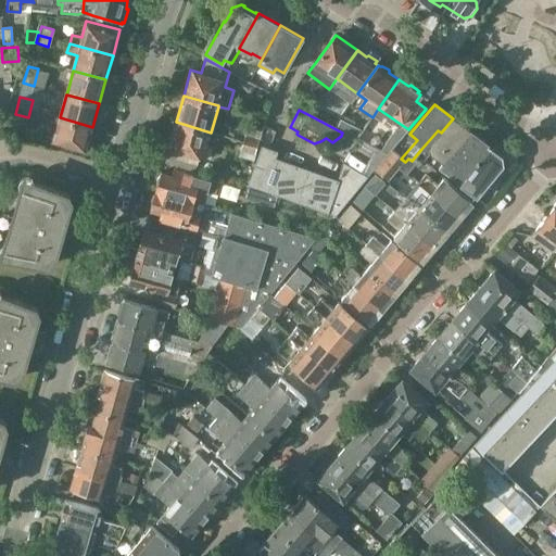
[(60,117),(52,142),(86,151),(92,127),(60,117)]
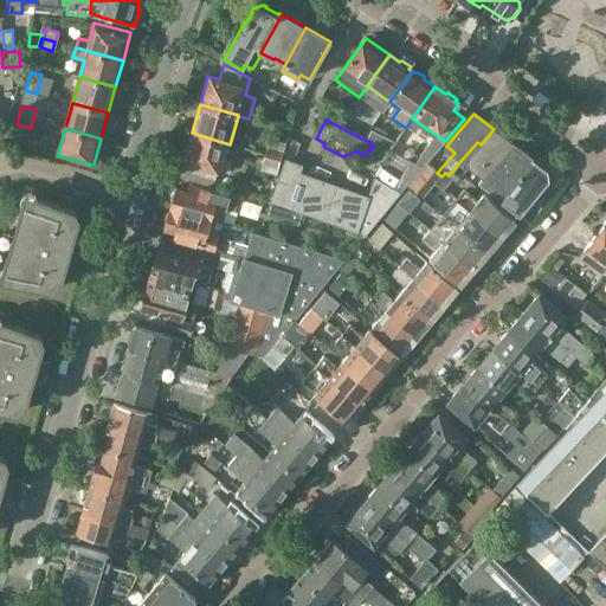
[(459,162),(481,179),(511,143),(494,129),(481,144),(477,142),(459,162)]
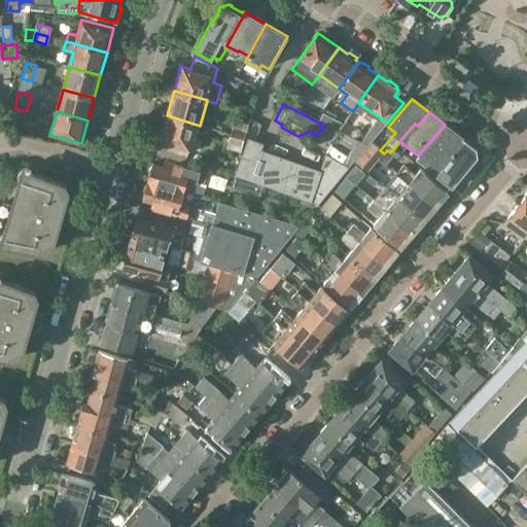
[(323,114),(320,121),(339,132),(343,124),(323,114)]
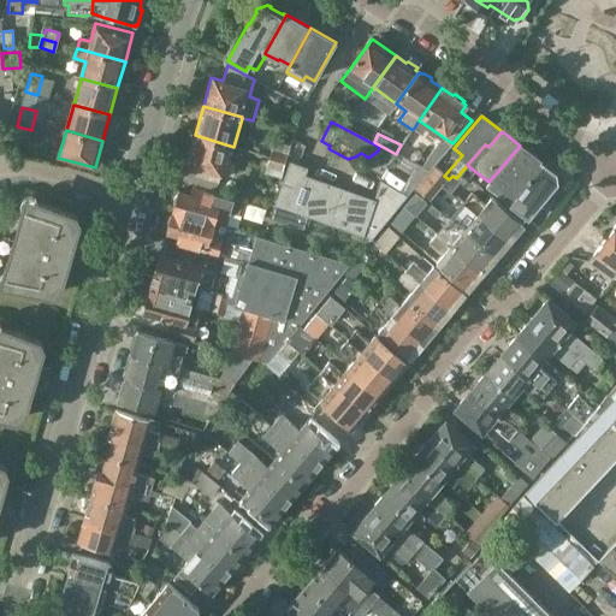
[(230,163),(234,147),(195,135),(187,164),(234,177),(237,165),(230,163)]
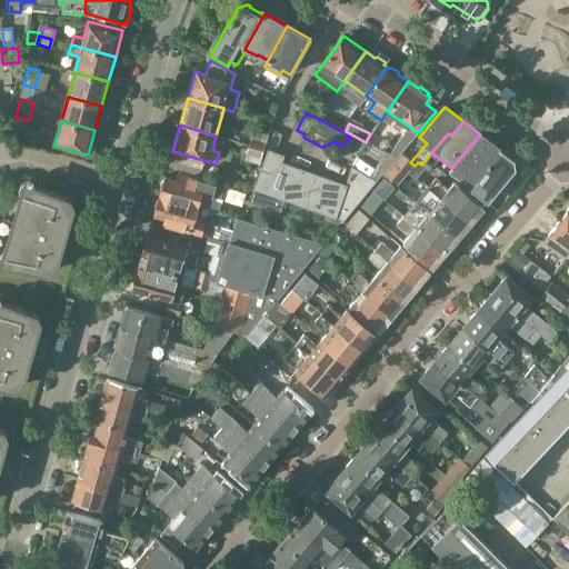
[(388,153),(399,158),(401,156),(417,136),(418,132),(408,126),(388,153)]
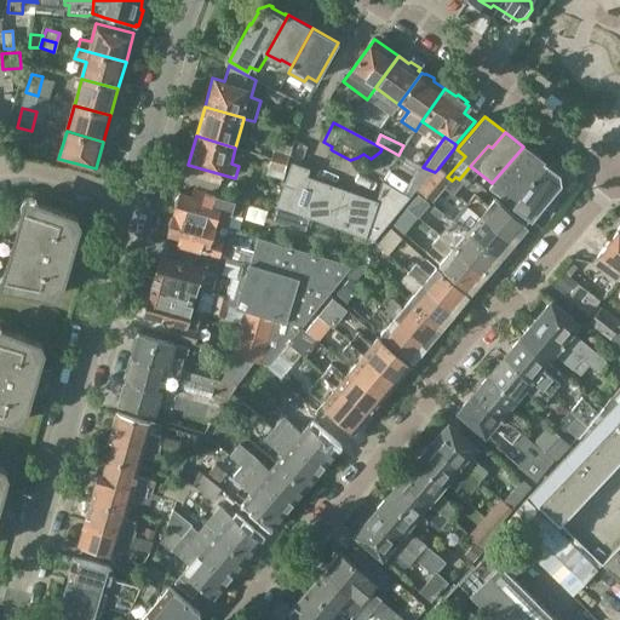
[(270,158),(286,162),(291,147),(275,141),(270,158)]
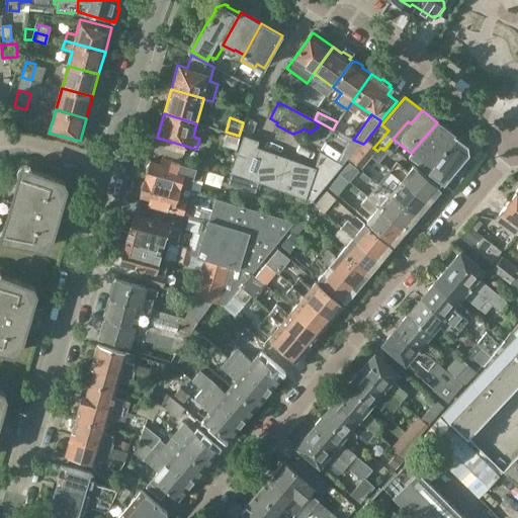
[(411,153),(431,168),(457,137),(437,122),(411,153)]
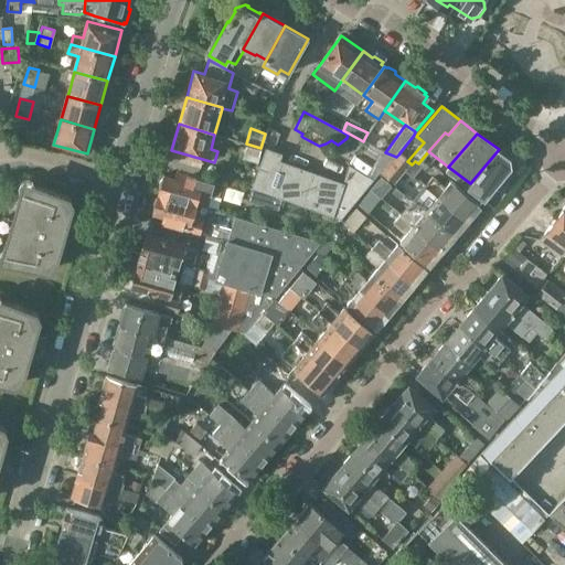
[(256,164),(260,148),(246,144),(241,159),(256,164)]
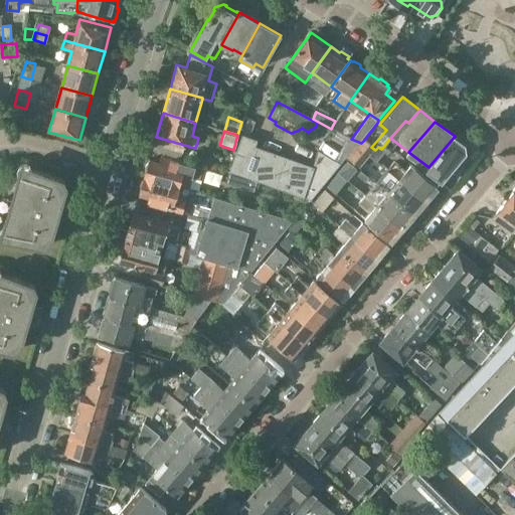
[(314,169),(303,197),(312,201),(321,190),(330,179),(340,168),(349,157),(352,153),(355,150),(358,146),(361,143),(351,139),(334,132),(314,169)]
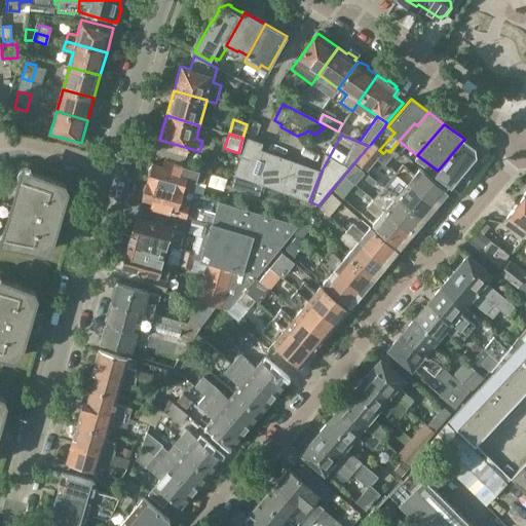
[(263,185),(309,201),(321,173),(259,150),(261,144),(248,139),(235,175),(263,185)]
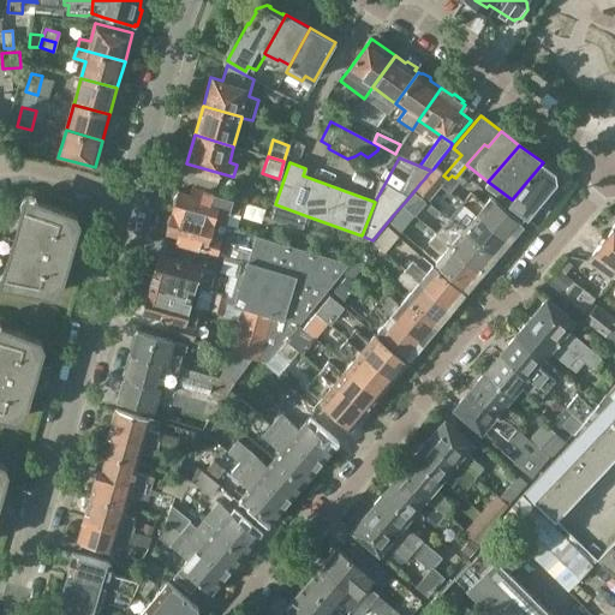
[(512,199),(509,203),(527,219),(535,210),(557,183),(556,172),(543,162),(512,199)]
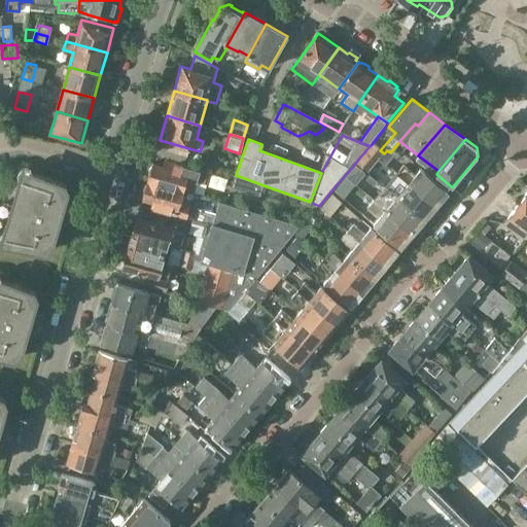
[(372,144),(370,146),(366,149),(363,153),(360,156),(357,161),(370,171),(379,160),(384,153),(380,150),(372,144)]
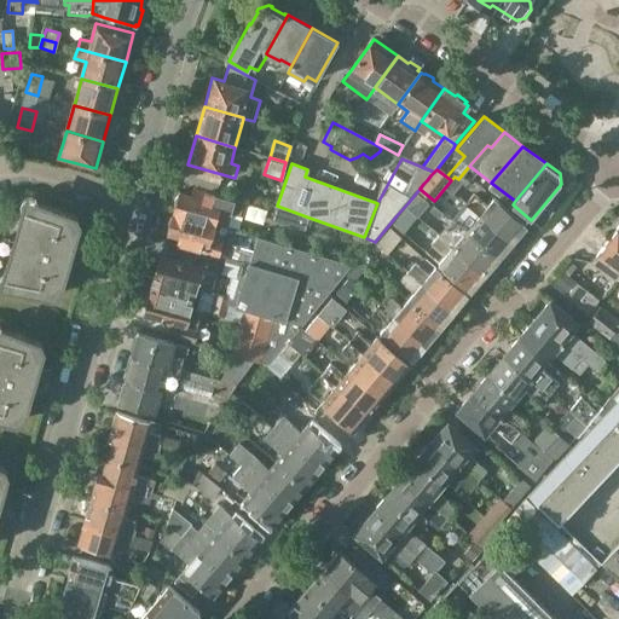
[(455,177),(451,180),(445,187),(455,195),(463,184),(458,179),(455,177)]
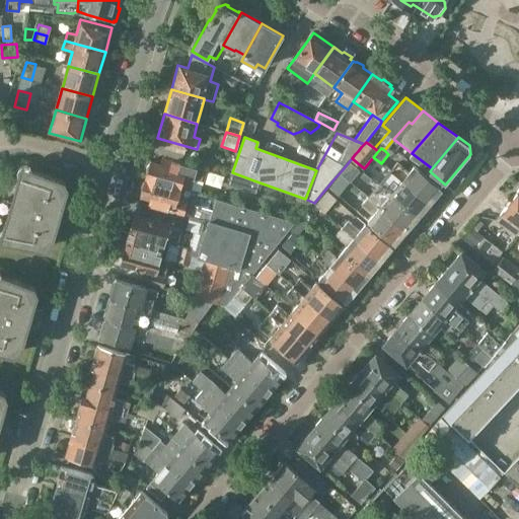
[(147,174),(147,177),(182,189),(191,191),(194,178),(201,180),(204,169),(166,158),(164,164),(151,160),(149,166),(148,167),(147,171),(147,174)]
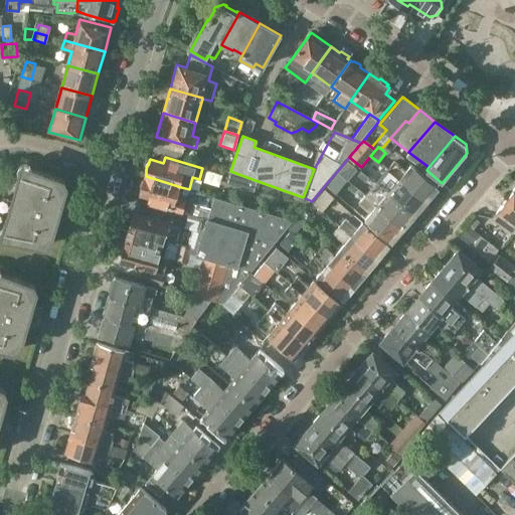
[(395,162),(388,169),(425,202),(438,188),(410,166),(406,171),(395,162)]
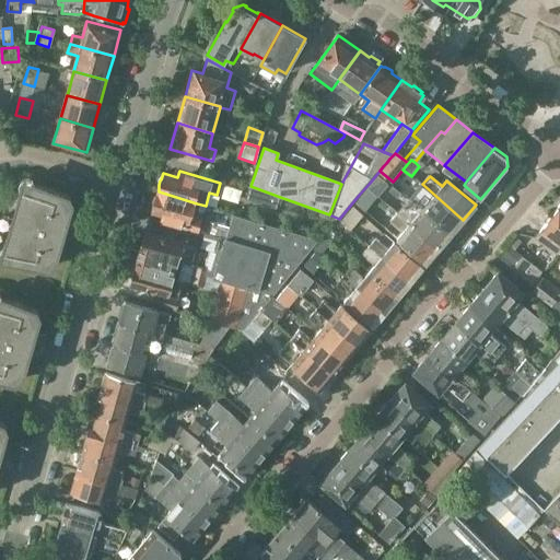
[(55,265),(61,240),(63,233),(68,235),(70,229),(65,228),(72,202),(69,196),(24,179),(1,259),(48,268),(55,265)]
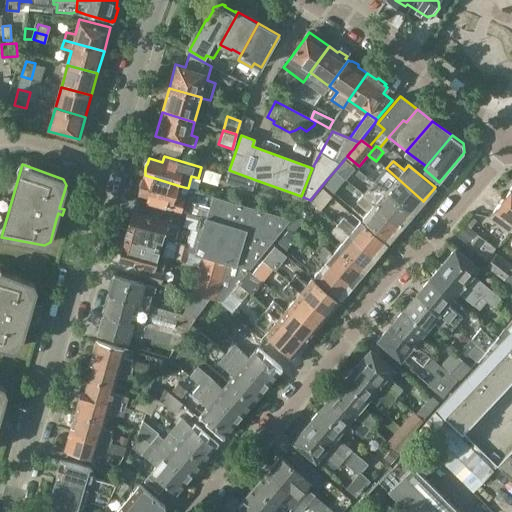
[(412,214),(423,201),(386,168),(374,181),(412,214)]
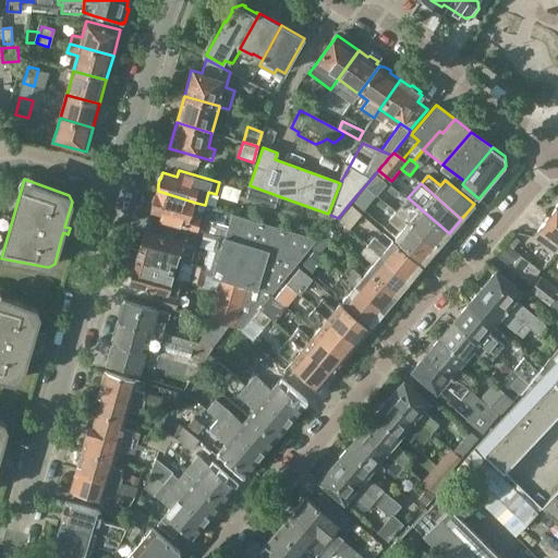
[(279,196),(250,185),(246,197),(276,207),(279,196)]
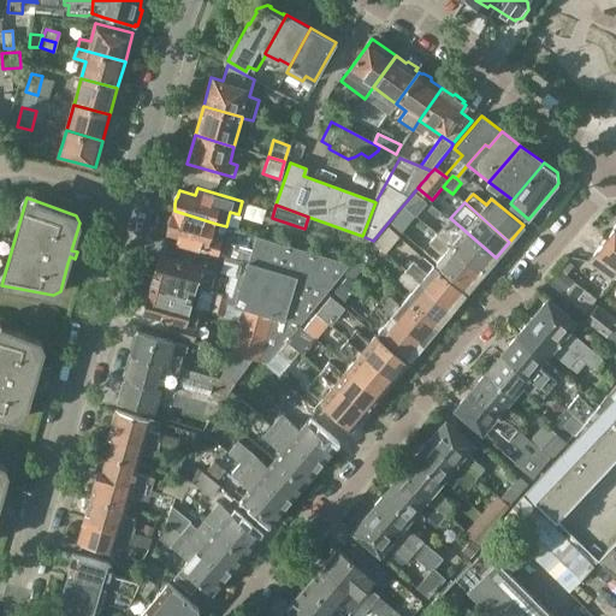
[(392,223),(402,232),(416,217),(406,207),(392,223)]
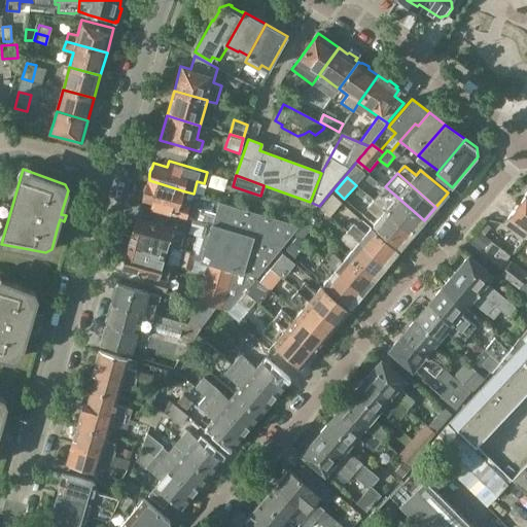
[(154,208),(187,217),(190,205),(181,202),(185,191),(149,180),(147,185),(145,187),(144,190),(145,194),(143,199),(156,203),(154,208)]
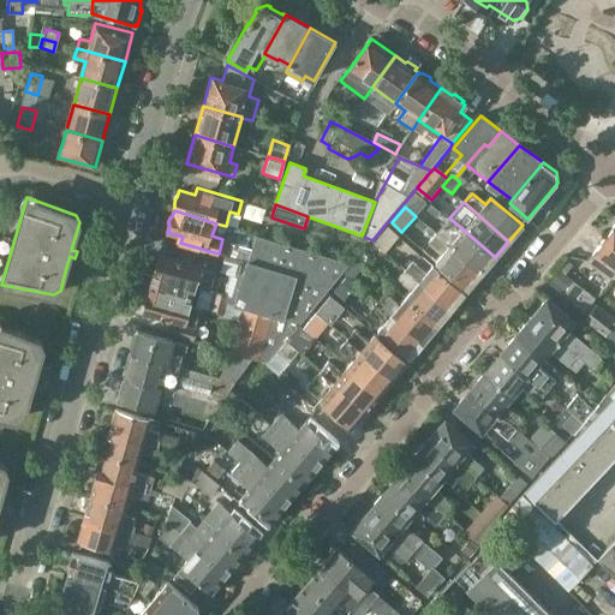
[(482,273),(495,257),(449,218),(436,233),(482,273)]
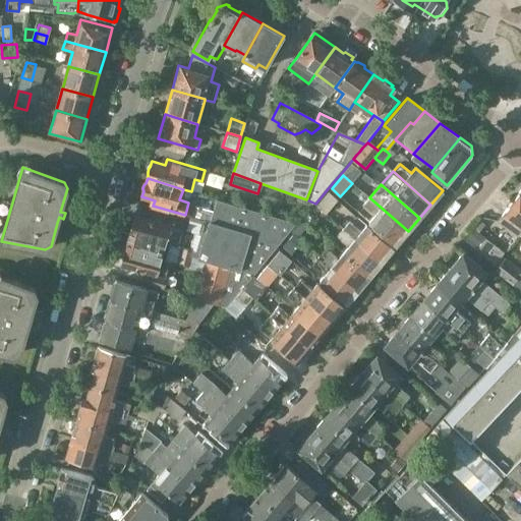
[(518,235),(520,231),(520,190),(499,221),(508,228),(507,230),(515,235),(517,234),(518,235)]
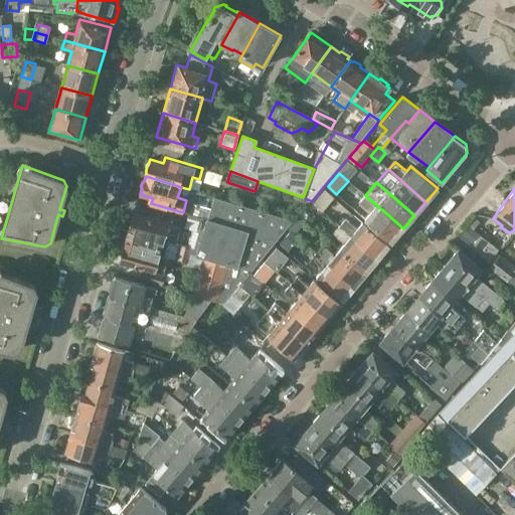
[(323,211),(335,198),(325,190),(314,203),(323,211)]
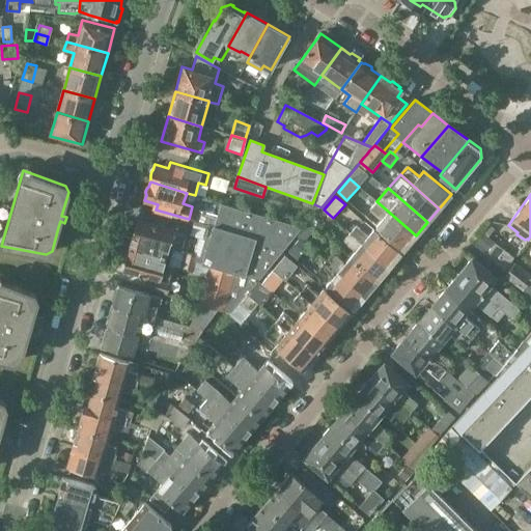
[(376,227),(403,250),(416,235),(376,201),(370,208),(383,220),(376,227)]
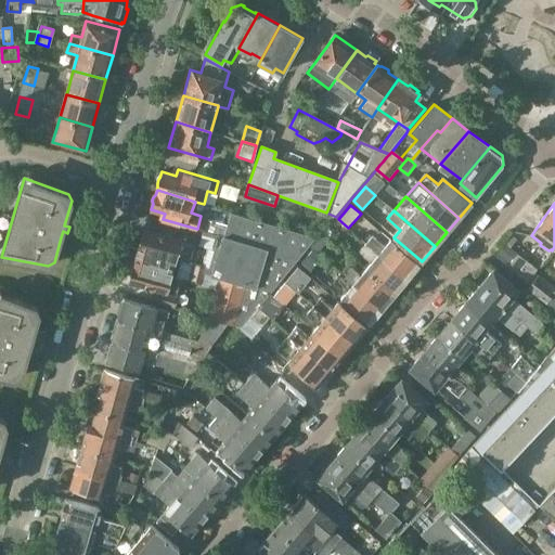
[(220,278),(209,318),(244,327),(249,320),(252,318),(266,300),(267,299),(270,296),(278,285),(309,247),(310,246),(318,237),(231,213),(227,226),(223,236),(219,235),(216,250),(218,250),(213,269),(207,267),(206,269),(205,273),(207,274),(220,278)]
